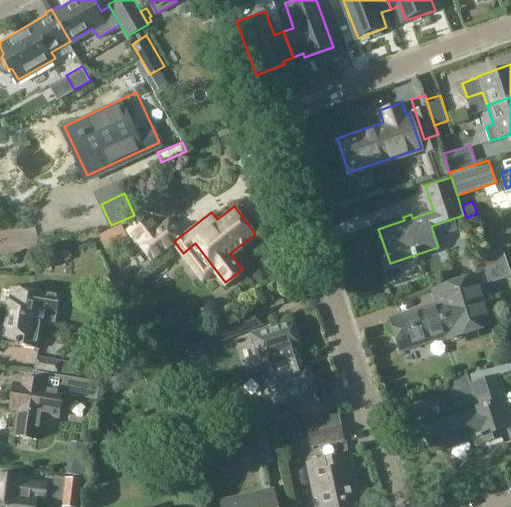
[(144,214),(127,227),(151,258),(174,241),(183,234),(169,217),(159,225),(156,221),(152,224),(144,214)]
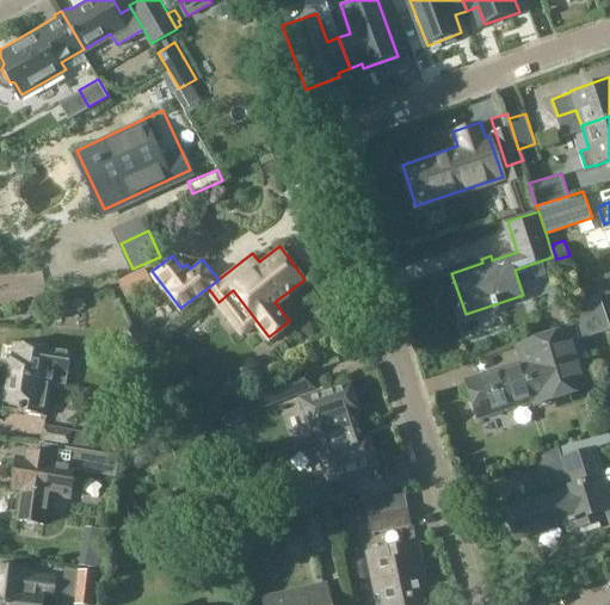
[(152,281),(145,266),(117,281),(124,295),(152,281)]
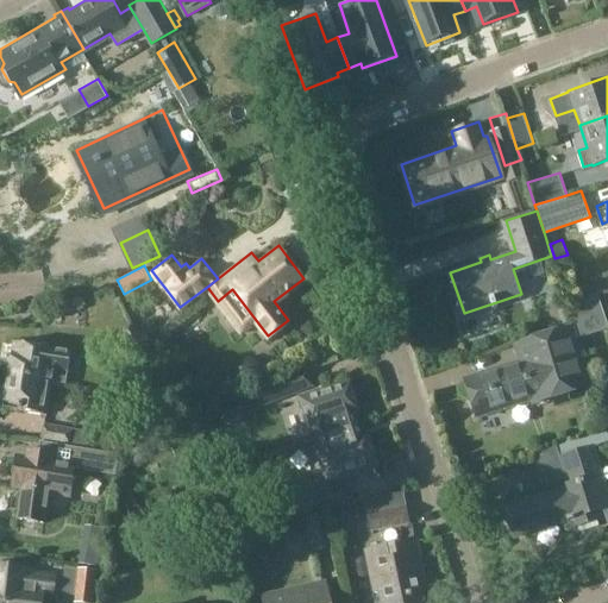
[(568,303),(572,319),(603,307),(599,293),(568,303)]
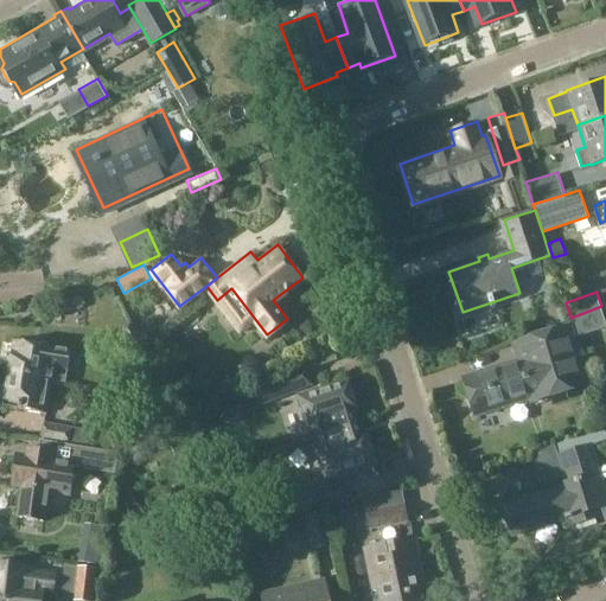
[(605,318),(601,306),(571,318),(576,334),(605,324),(605,318)]
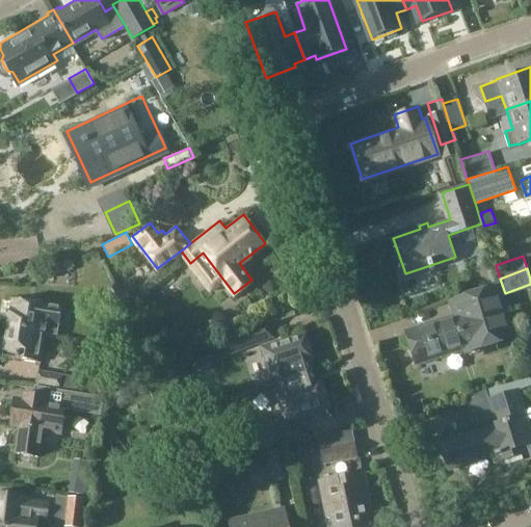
[(404,327),(416,364),(465,348),(466,351),(518,336),(501,282),(448,297),(453,313),(404,327)]
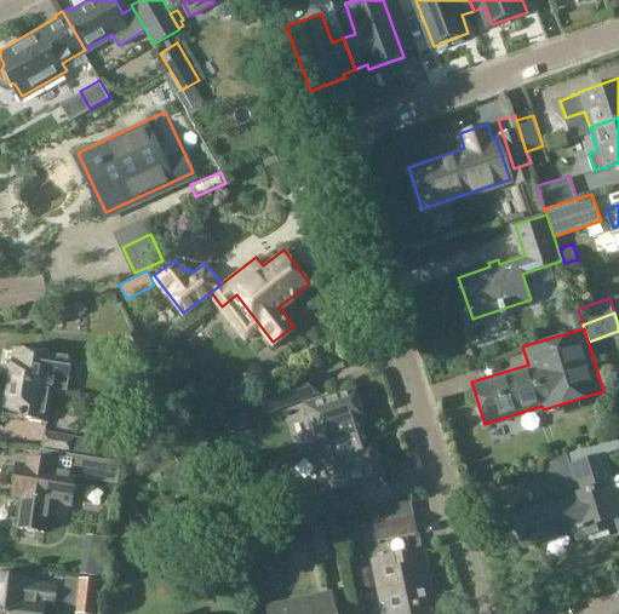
[(5,376),(9,377),(9,378),(52,385),(52,386),(67,389),(73,354),(57,351),(13,344),(11,362),(7,361),(5,376)]
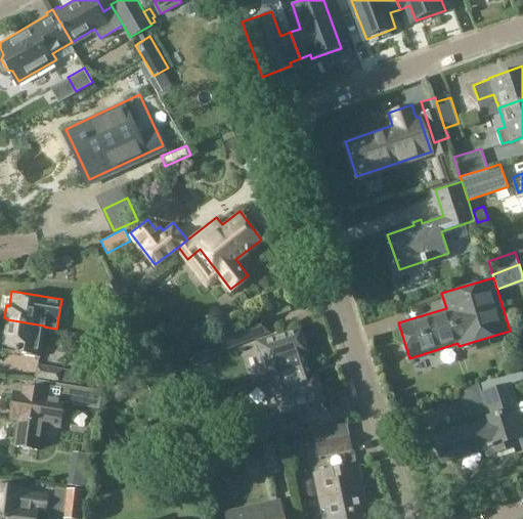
[(218,306),(211,307),(207,314),(208,322),(213,327),(220,326),(225,318),(224,310),(218,306)]
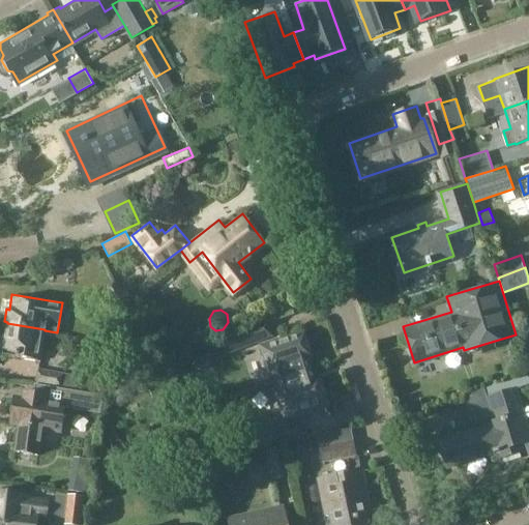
[(229,332),(230,333),(208,343),(213,355),(271,331),(265,317),(229,332)]
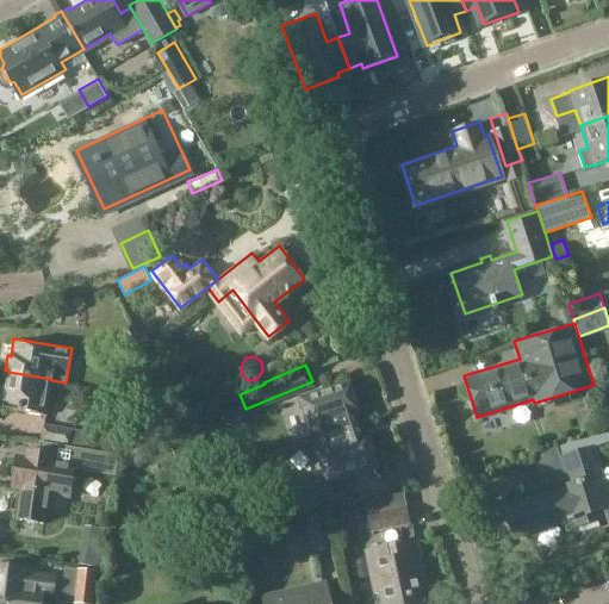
[(0,403),(2,404),(2,405),(47,411),(51,380),(51,379),(8,372),(6,384),(0,381),(0,403)]
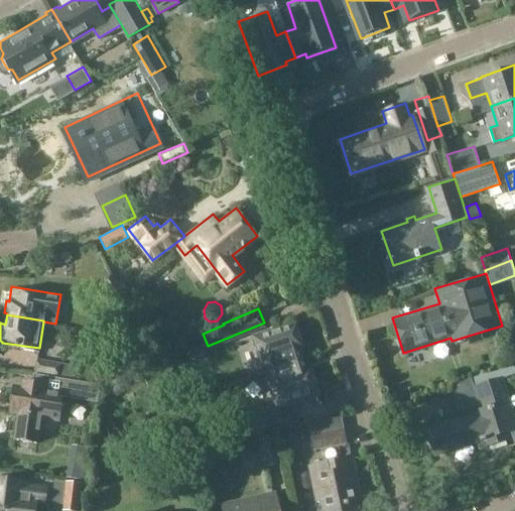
[(296,349),(303,346),(295,321),(255,334),(263,359),(270,357),(273,366),(299,358),(296,349)]
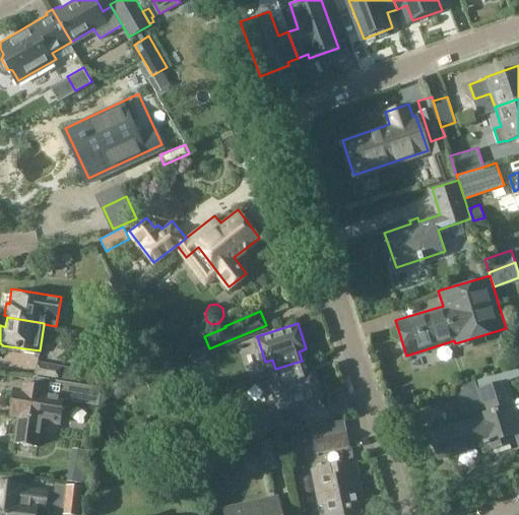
[(141,353),(130,358),(137,376),(148,372),(141,353)]
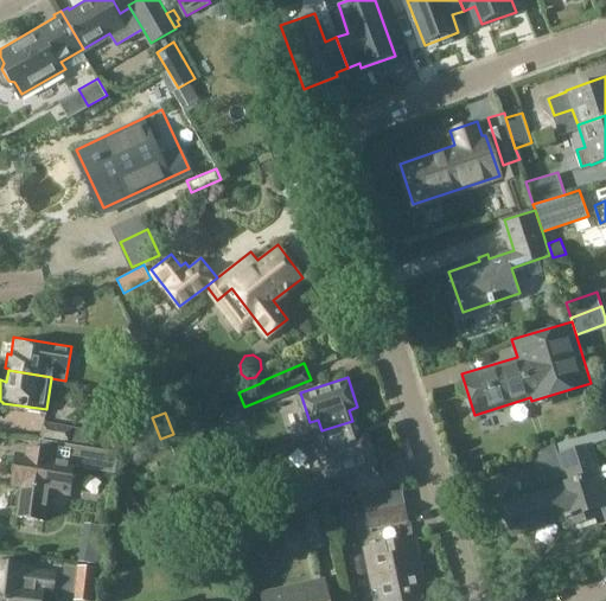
[(42,438),(70,442),(76,443),(89,445),(91,428),(44,420),(42,438)]
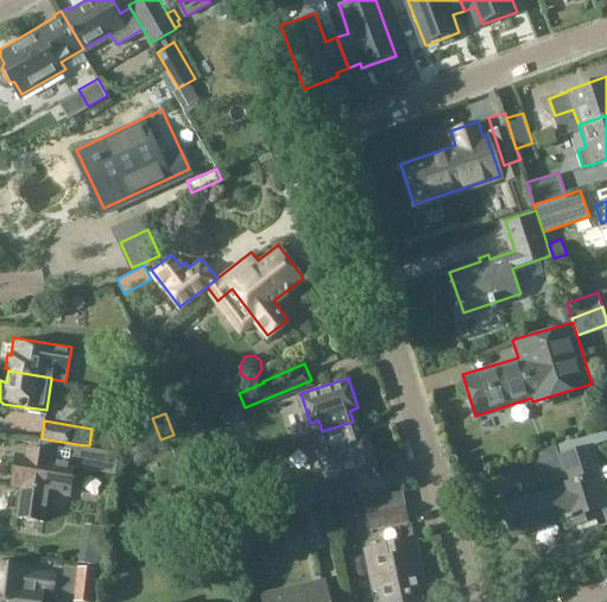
[(356,432),(353,422),(322,431),(326,442),(317,444),(327,474),(374,458),(365,429),(356,432)]
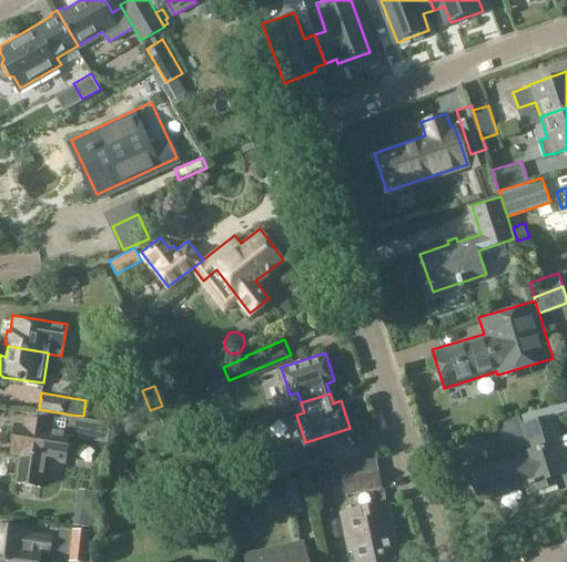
[(566,411),(562,397),(527,408),(528,415),(534,414),(535,417),(545,414),(545,412),(559,408),(560,412),(566,411)]
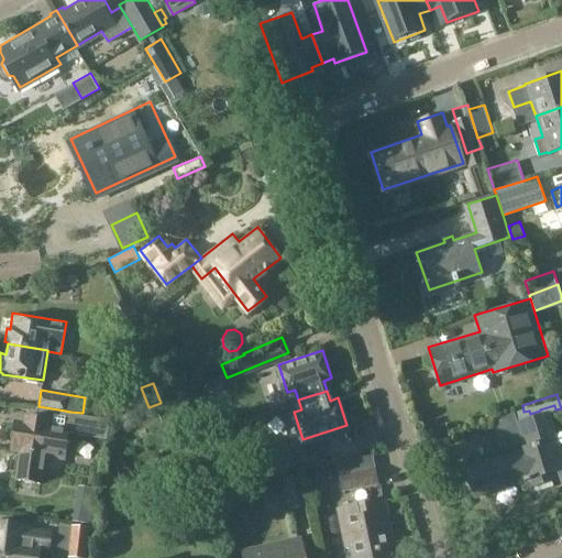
[(517,450),(466,467),(474,492),(524,477),(524,480),(527,479),(528,485),(557,477),(554,469),(561,466),(561,461),(546,411),(519,419),(527,445),(516,448),(517,450)]
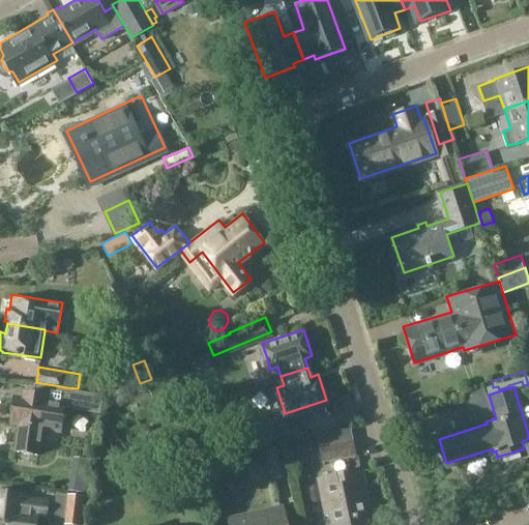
[(24,397),(17,396),(12,421),(21,423),(18,448),(38,451),(42,426),(61,428),(64,403),(103,409),(105,392),(78,388),(65,387),(63,403),(46,401),(47,396),(25,392),(24,397)]
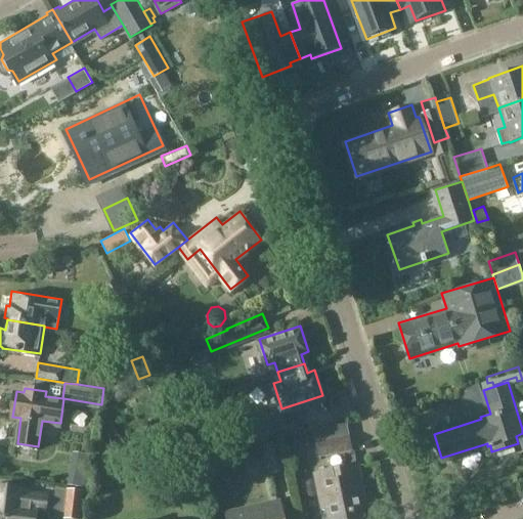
[(259,427),(262,441),(278,436),(304,429),(300,416),(259,427)]
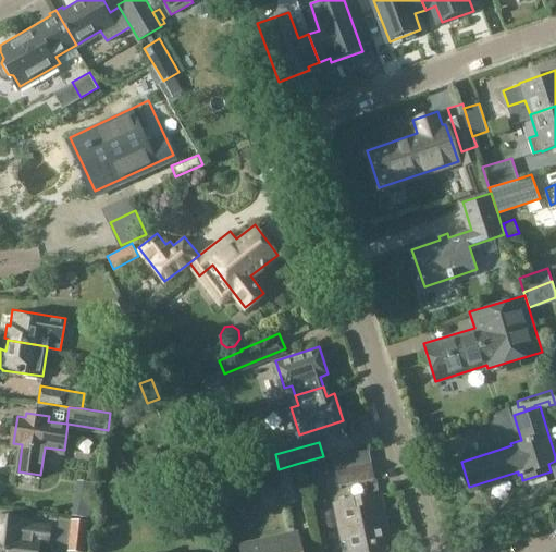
[(375,477),(372,461),(335,468),(338,483),(375,477)]
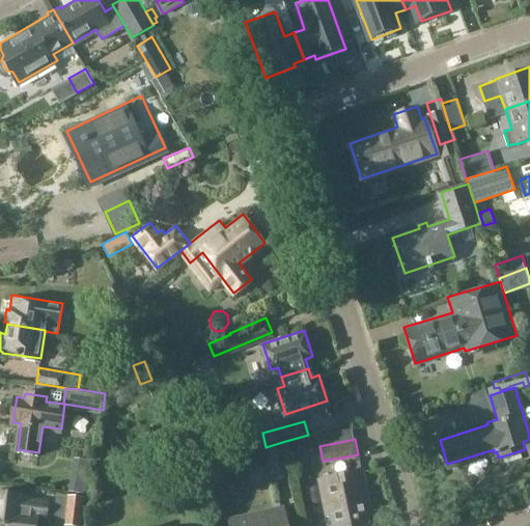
[(288,474),(282,442),(266,447),(267,448),(272,477),(288,474)]
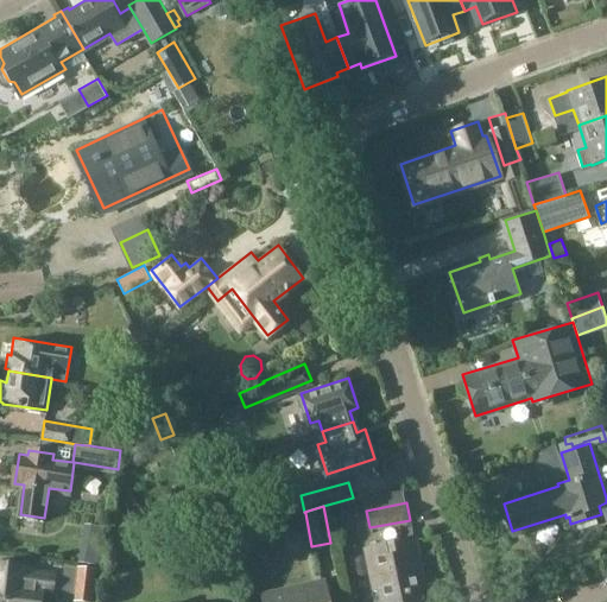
[(370,543),(374,566),(368,568),(372,584),(379,582),(383,601),(418,601),(415,583),(424,582),(416,544),(409,545),(406,534),(370,543)]
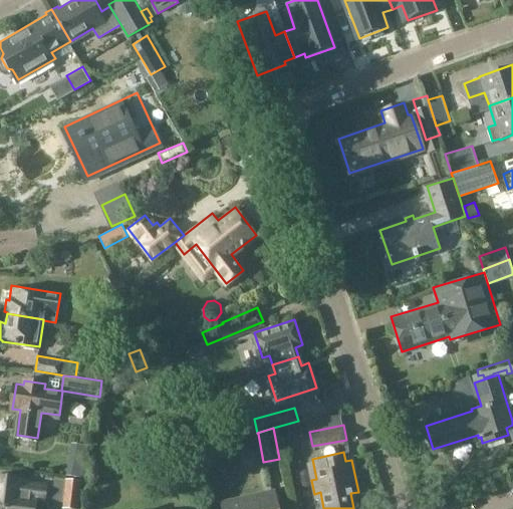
[(83,476),(86,459),(69,456),(67,473),(83,476)]
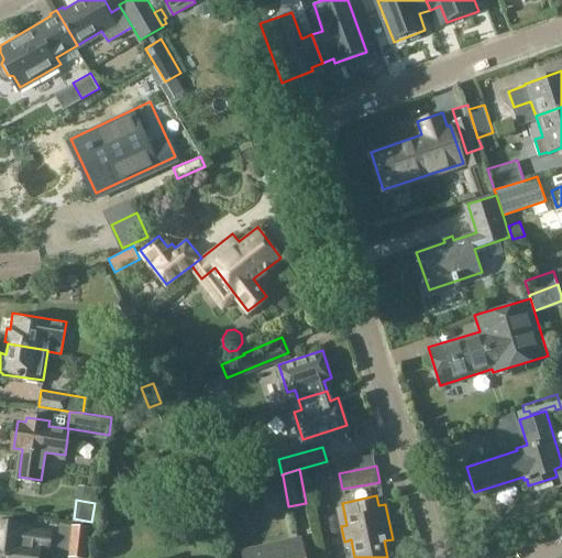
[(89,525),(72,523),(68,554),(85,557),(89,525)]
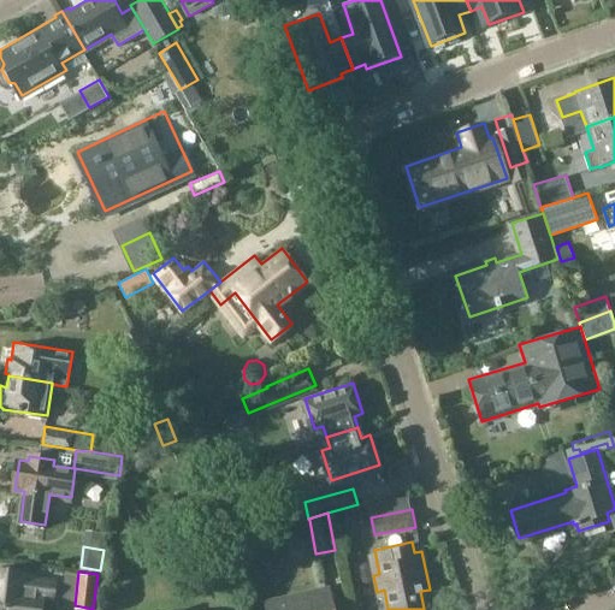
[(0,588),(0,609),(41,609),(43,598),(52,599),(54,579),(17,575),(15,591),(0,588)]
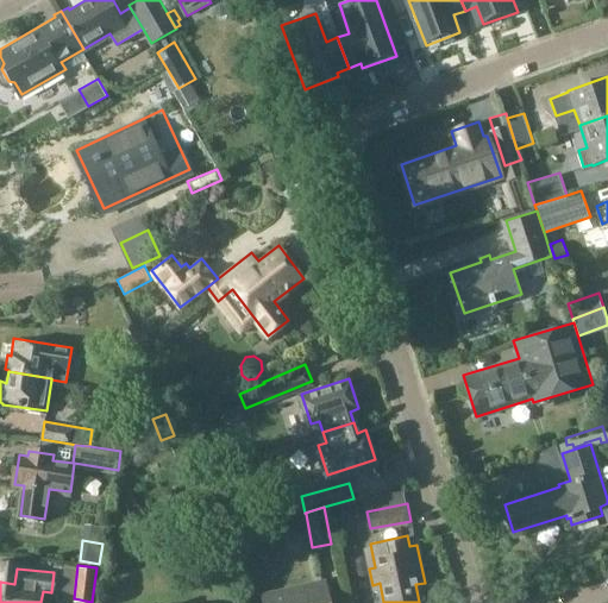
[(328,602),(324,580),(263,594),(264,602),(328,602)]
